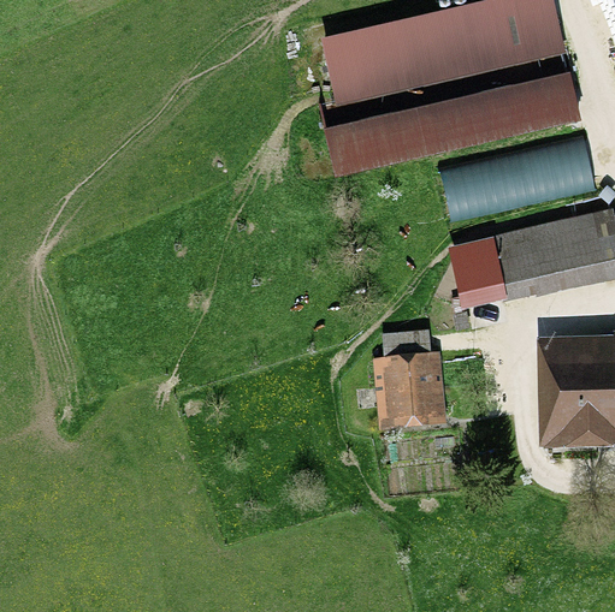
[(490,0),(320,39),(335,106),(566,53),(554,0),(490,0)]
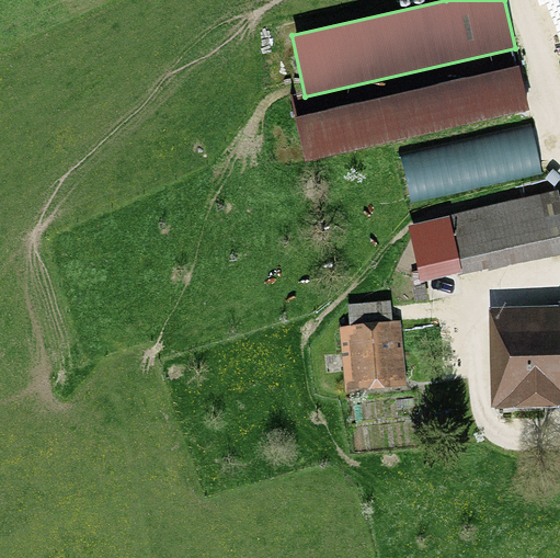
[(529,112),(518,66),(295,117),(305,163),(529,112)]
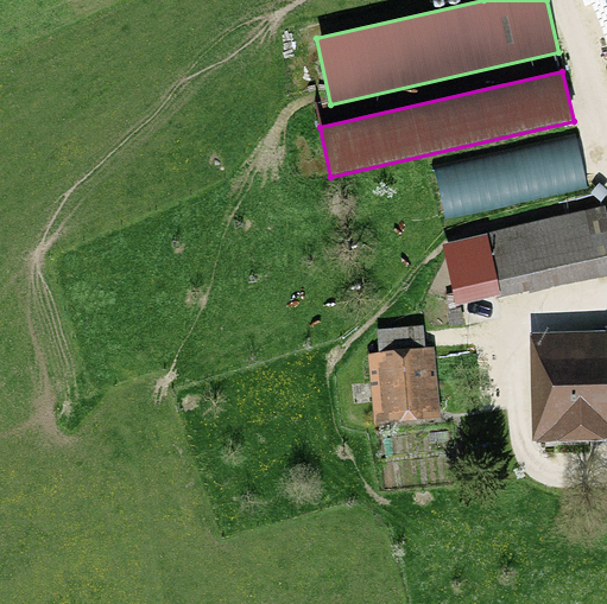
[(587,184),(575,131),(432,161),(446,216),(587,184)]
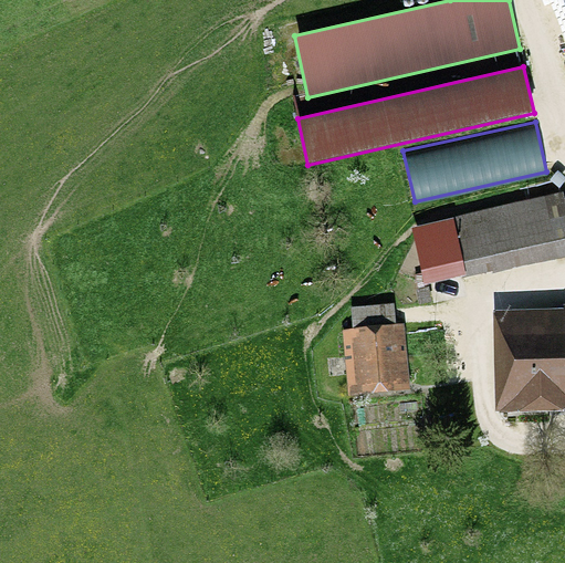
[(548,180),(560,187),(564,178),(564,175),(556,169),(548,180)]
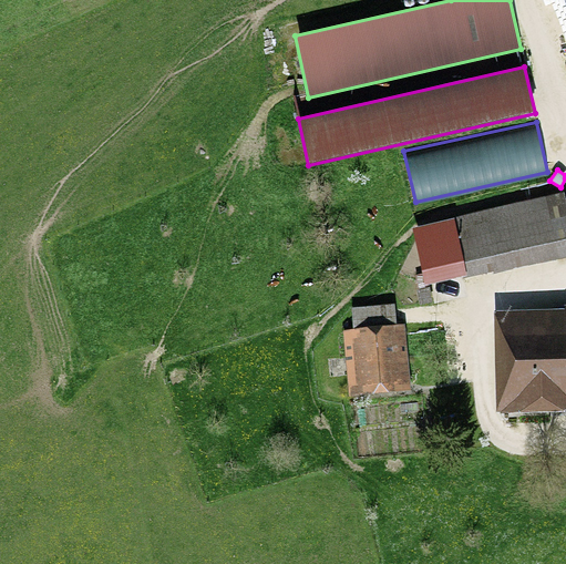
[(493,273),(565,257),(565,205),(563,193),(448,217),(449,221),(412,228),(424,286),(493,270),(493,273)]
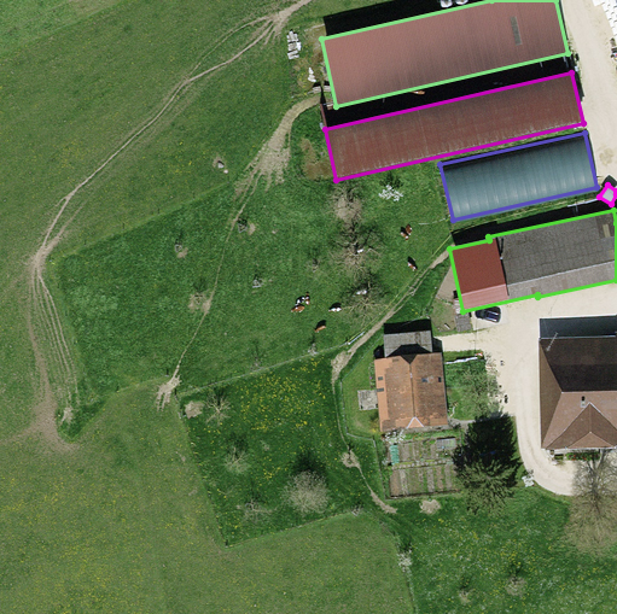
[(373,358),(379,431),(447,425),(441,352),(432,352),(431,329),(383,334),(384,357),(373,358)]
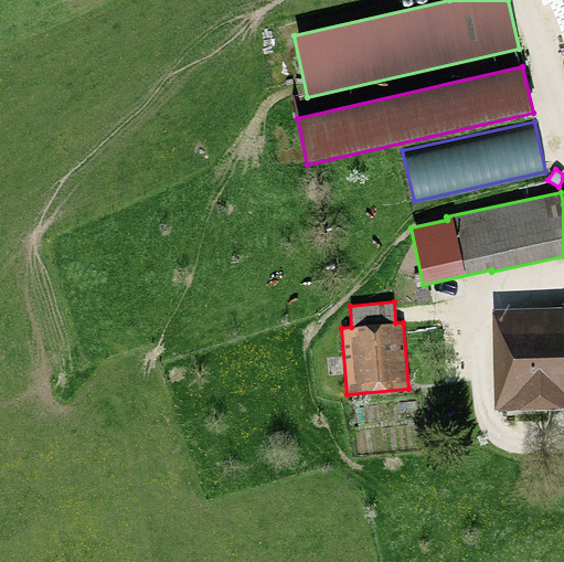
[(563,303),(562,304),(562,309),(492,309),(493,413),(563,411),(563,303)]
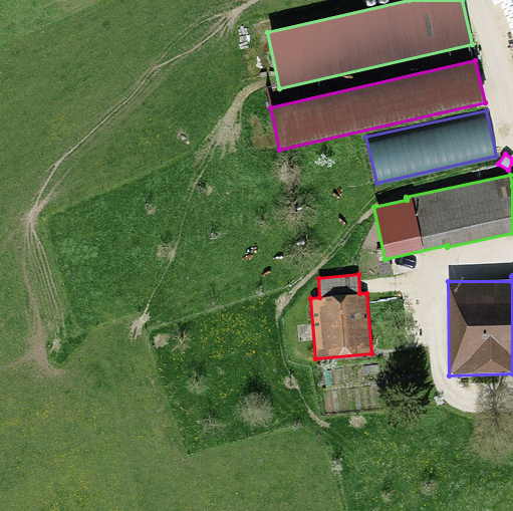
All buildings are outlined.
